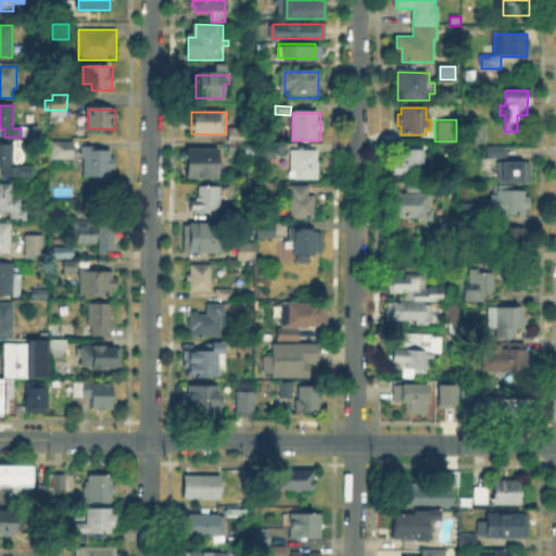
[(485,144),(471,144),(471,126),(485,126),(485,144)]
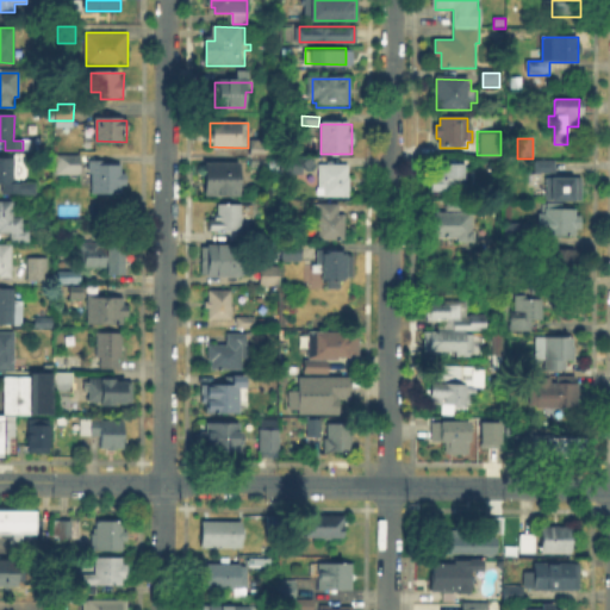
[(268,167),(251,167),(251,142),(272,142),(272,160),(268,160),(268,167)]
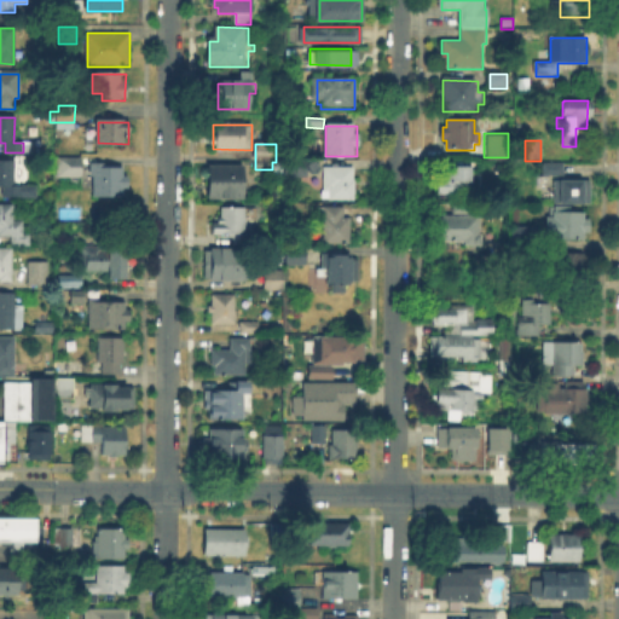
[(81,179),(61,179),(61,158),(81,158),(81,179)]
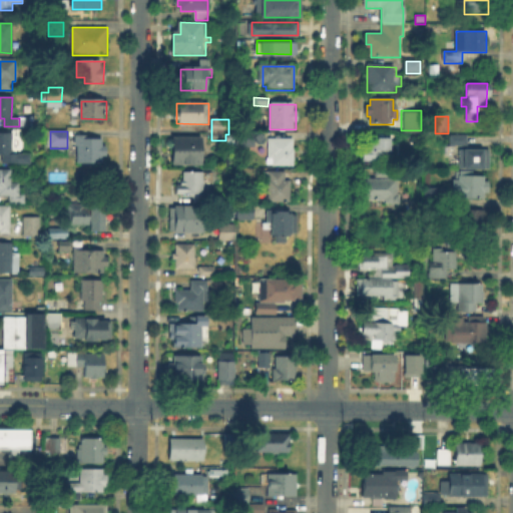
[(0,133),(11,133),(11,153),(31,153),(31,161),(4,161),(5,155),(0,155),(0,133)]
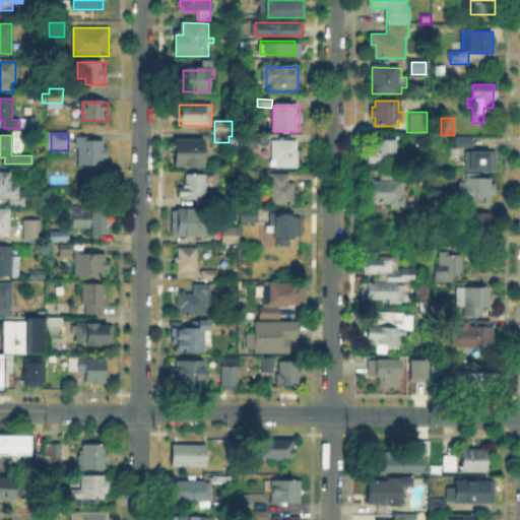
[(258,149),(240,149),(240,138),(258,138),(258,149)]
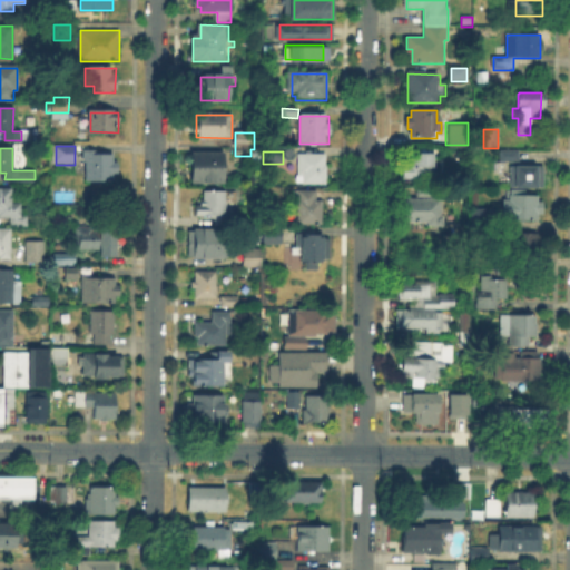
[(99,153),(99,157),(115,157),(115,164),(117,164),(117,175),(115,175),(115,180),(86,180),(86,158),(84,158),(84,153),(99,153)]
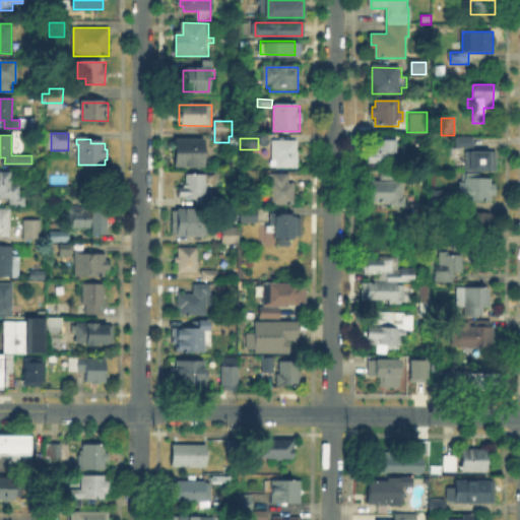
[(472,147),(457,147),(457,139),(472,139),(472,147)]
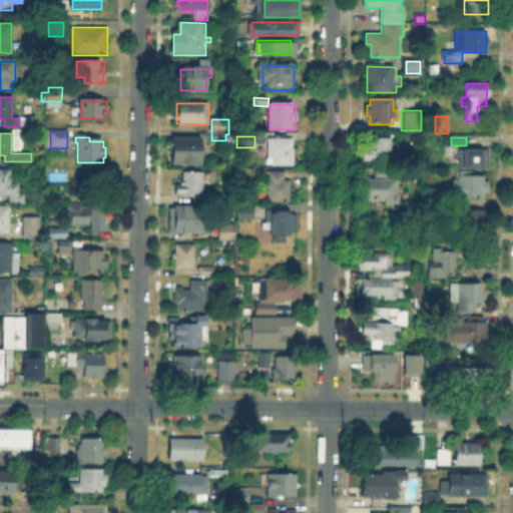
[(195,164),(195,168),(181,168),(181,164),(173,164),(174,138),(200,138),(200,164),(195,164)]
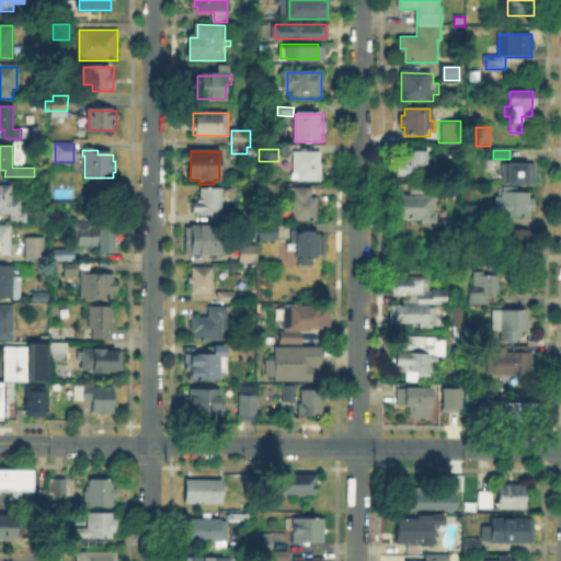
[(427,175),(397,175),(397,151),(427,151),(427,175)]
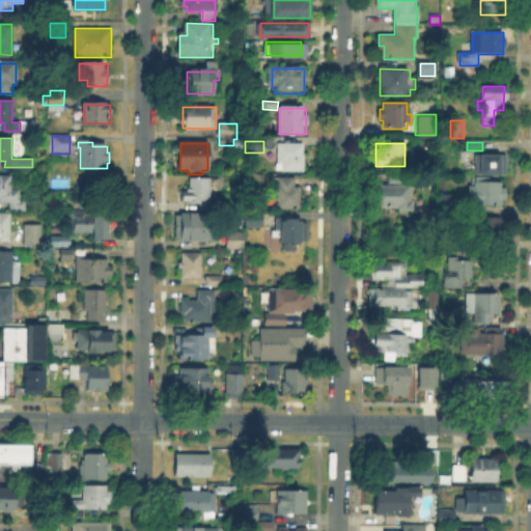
[(304,171),(280,171),(280,144),(304,144),(304,171)]
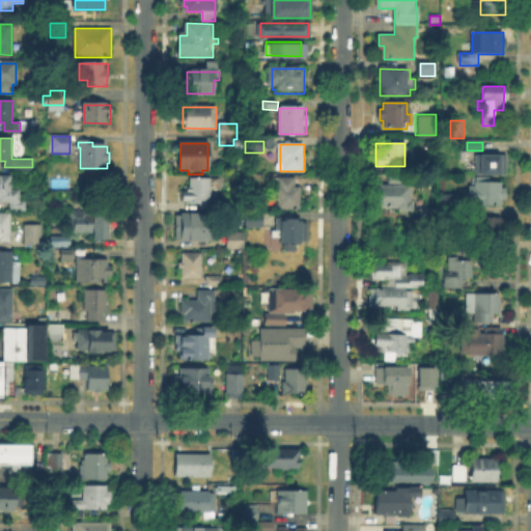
[(506,174),(477,174),(477,158),(506,158),(506,174)]
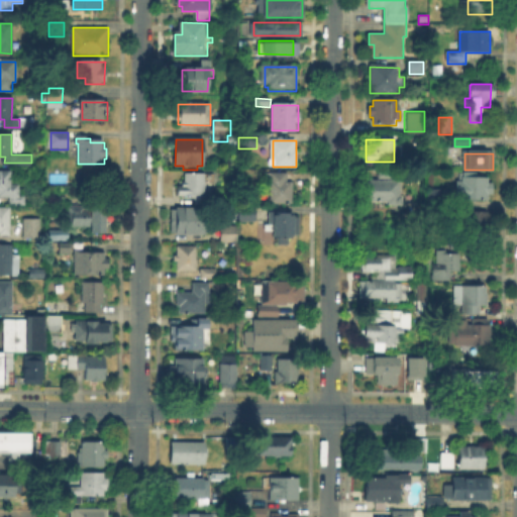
[(0,173),(11,173),(11,184),(20,184),(20,197),(30,197),(30,205),(11,205),(11,198),(0,198),(0,173)]
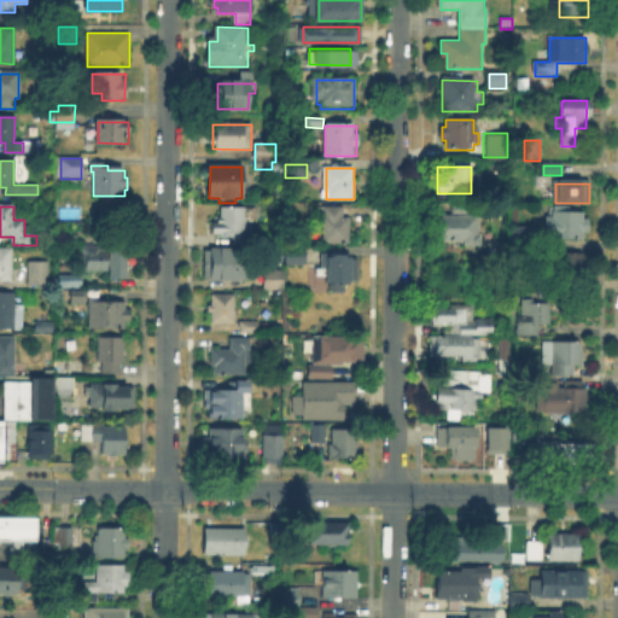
[(570,207),(570,215),(584,216),(583,221),(587,221),(587,234),(583,234),(583,239),(548,239),(548,215),(552,215),(552,207),(570,207)]
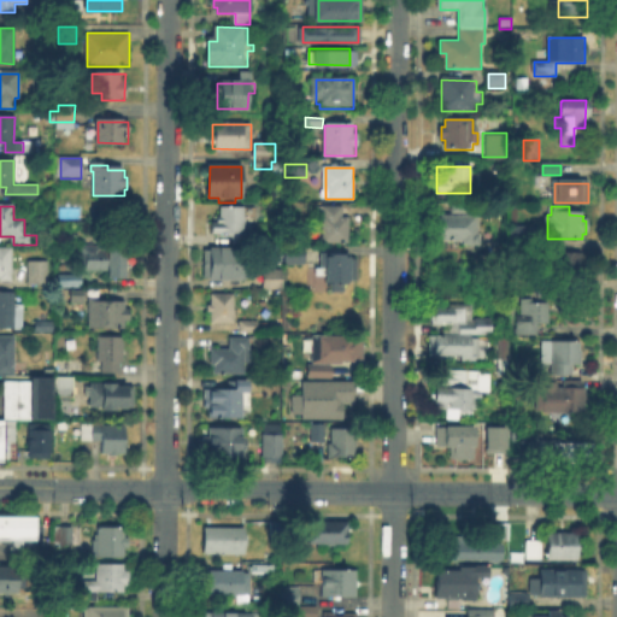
[(344,207),(344,219),(351,219),(351,244),(324,244),(324,207),(344,207)]
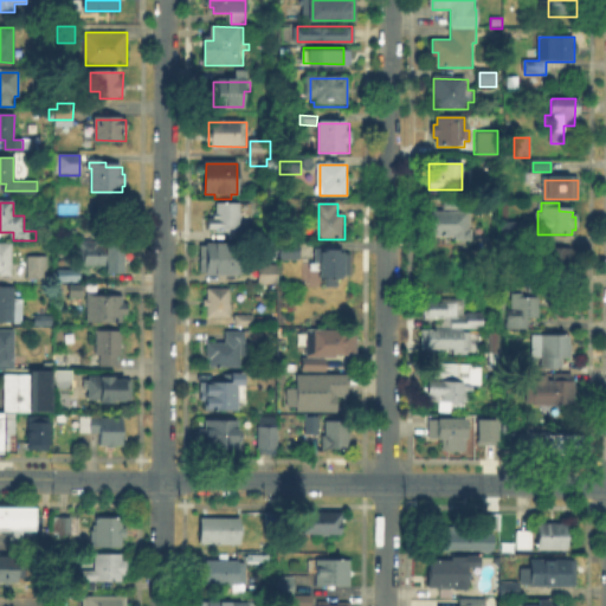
[(211,231),(211,216),(216,216),(216,205),(240,205),(240,229),(229,229),(229,231),(211,231)]
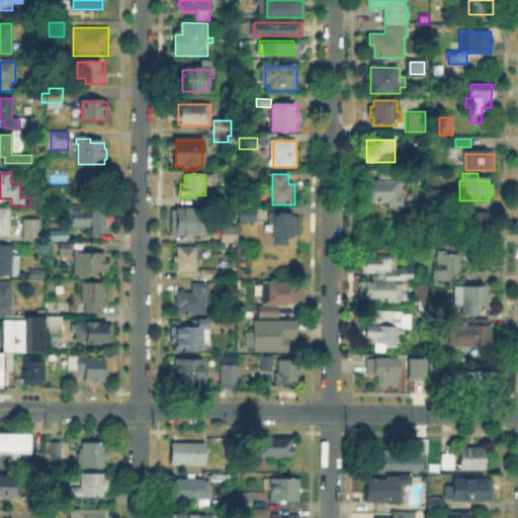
[(404,181),(404,197),(405,197),(405,206),(390,206),(390,202),(367,202),(367,181),(404,181)]
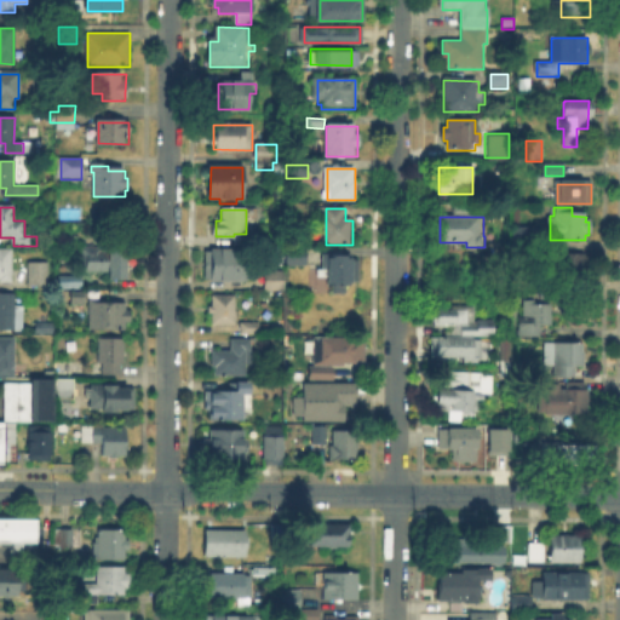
[(538,250),(512,250),(512,228),(538,228),(538,250)]
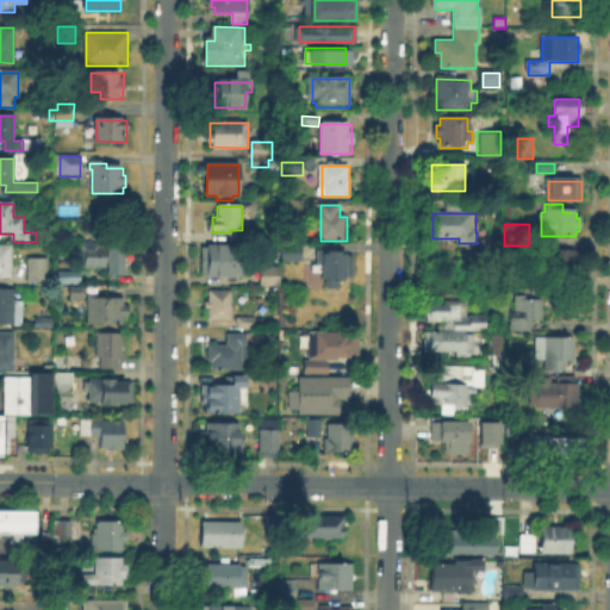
[(10,273),(10,279),(0,279),(0,244),(12,244),(12,273),(10,273)]
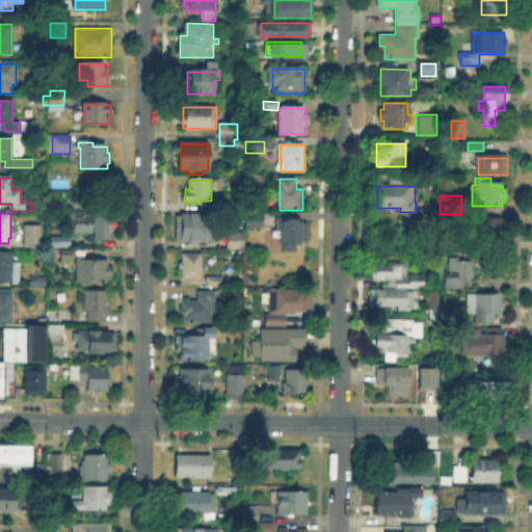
[(89,214),(89,216),(106,216),(106,241),(92,241),(92,234),(72,233),(72,214),(89,214)]
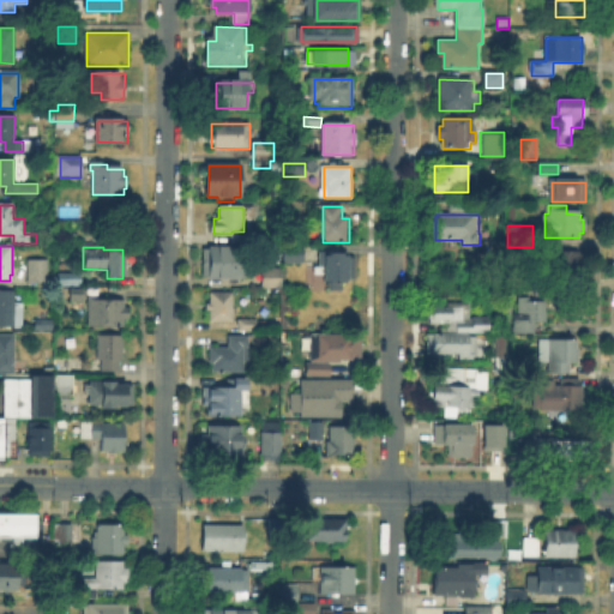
[(304,263),(284,263),(284,247),(304,248),(304,263)]
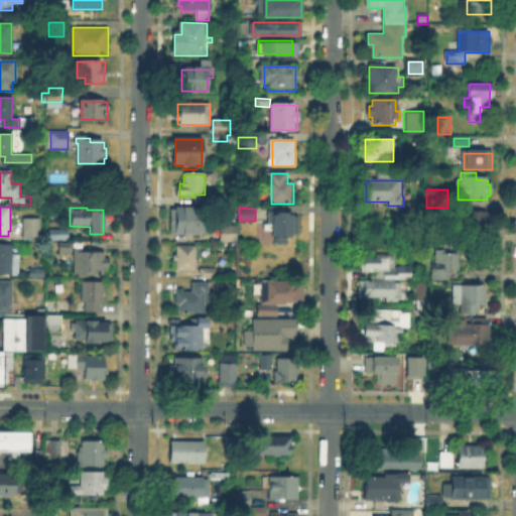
[(171,235),(172,209),(205,209),(205,235),(171,235)]
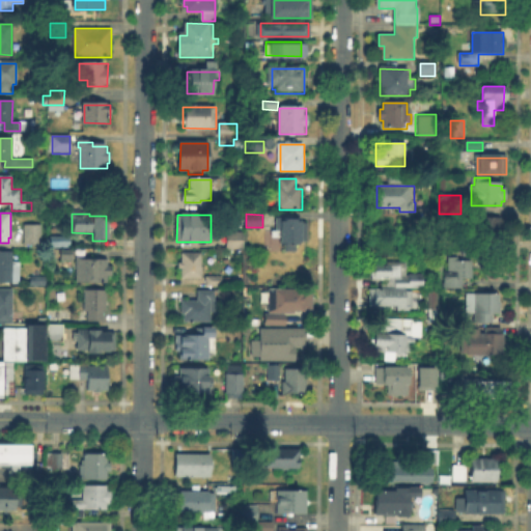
[(501,241),(469,241),(469,228),(477,228),(477,220),(505,220),(505,235),(501,235),(501,241)]
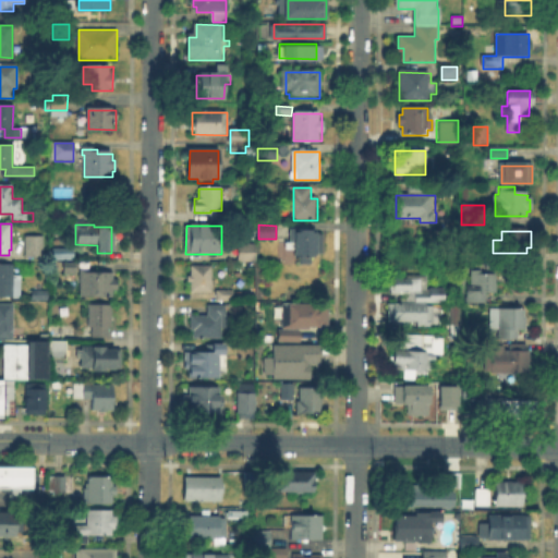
[(317,251),(317,256),(295,256),(295,251),(292,251),(292,233),(323,233),(322,252),(317,251)]
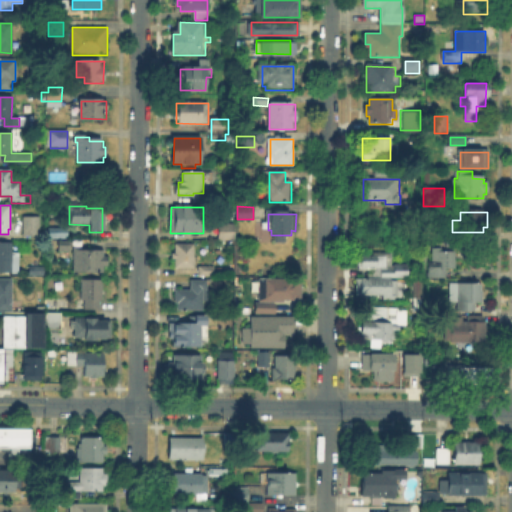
[(40,236),(23,236),(23,218),(40,218),(40,236)]
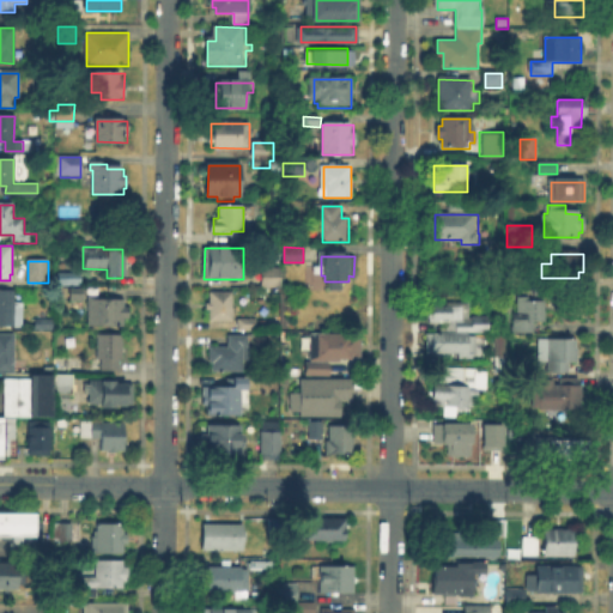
[(279,289),(263,289),(263,268),(279,268),(279,289)]
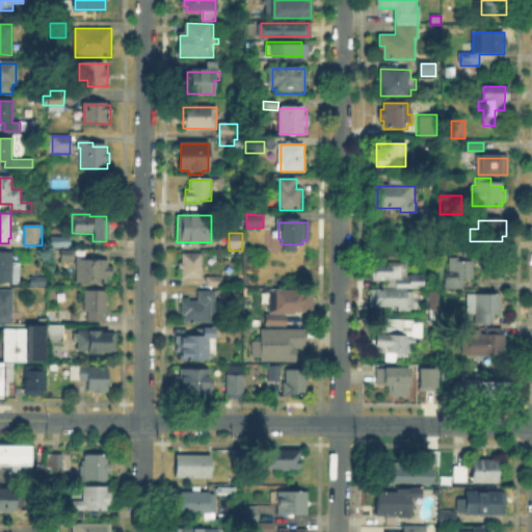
[(70,248),(58,248),(58,238),(70,238),(70,248)]
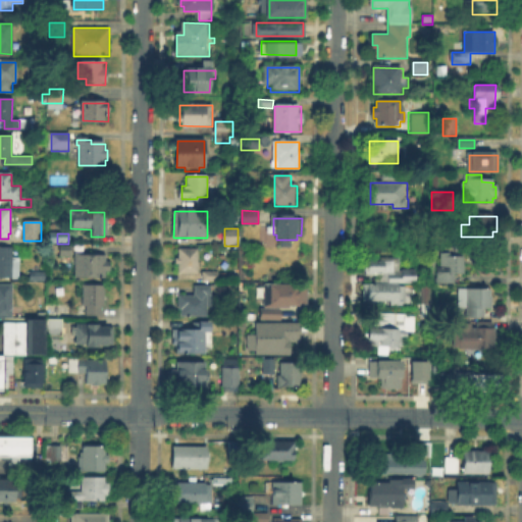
[(458,246),(447,246),(447,235),(458,235),(458,246)]
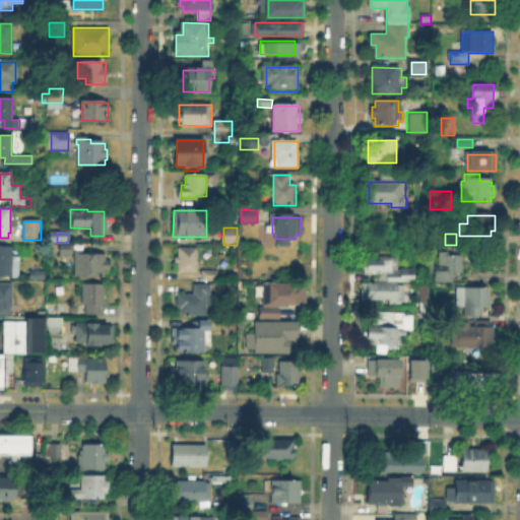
[(70,255),(60,255),(60,247),(70,247),(70,255)]
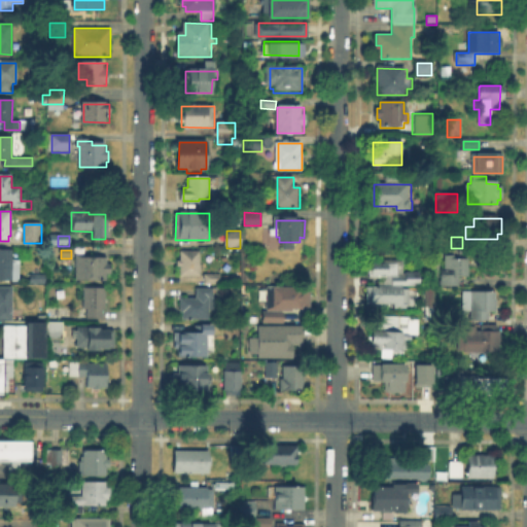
[(0,251),(13,251),(13,260),(21,260),(21,280),(0,280),(0,251)]
